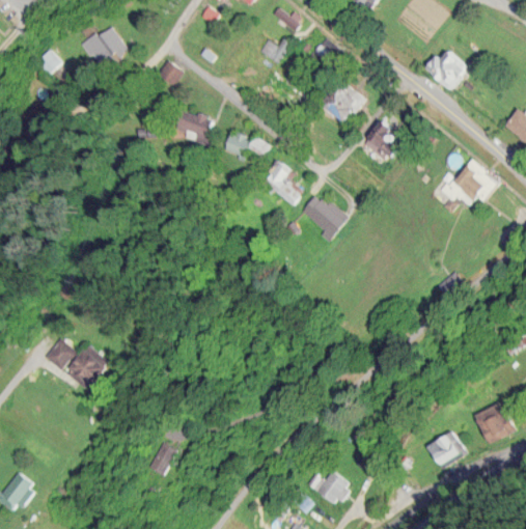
[(68,44),(113,30),(125,68),(98,82),(68,44)]
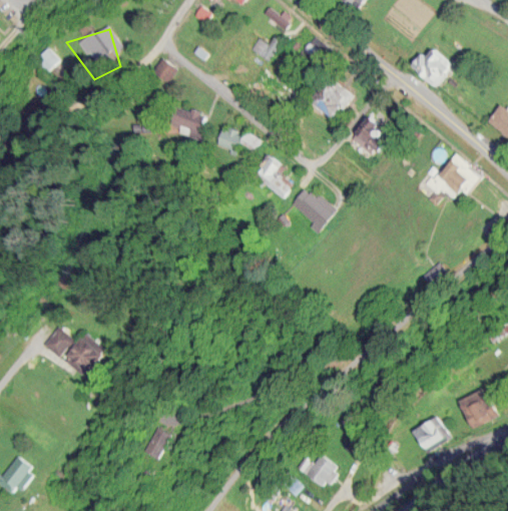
[(454,66),(432,44),(411,65),(433,87),(454,66)]
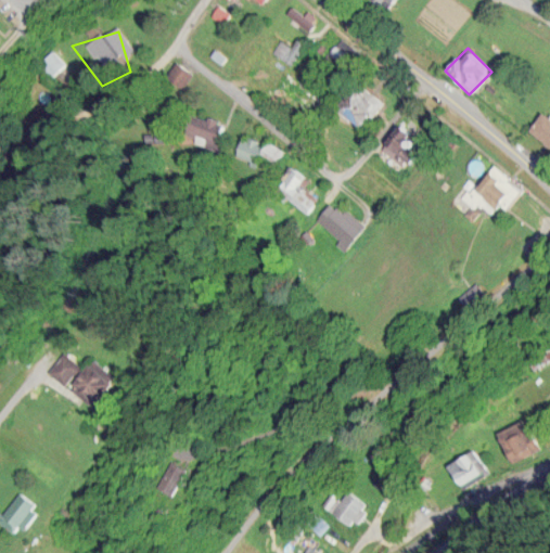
[(190,75),(176,62),(163,77),(177,89),(190,75)]
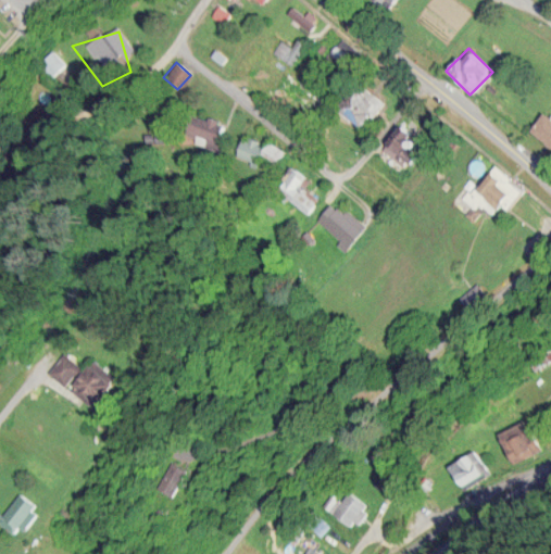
[(314,101),(285,79),(278,88),(309,110),(314,101)]
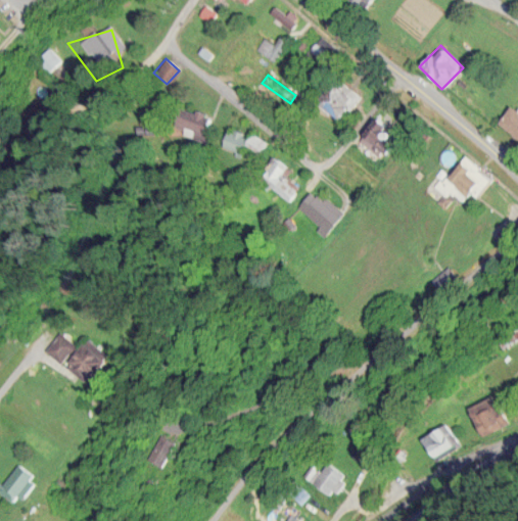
[(360,95),(335,78),(316,106),(340,124),(360,95)]
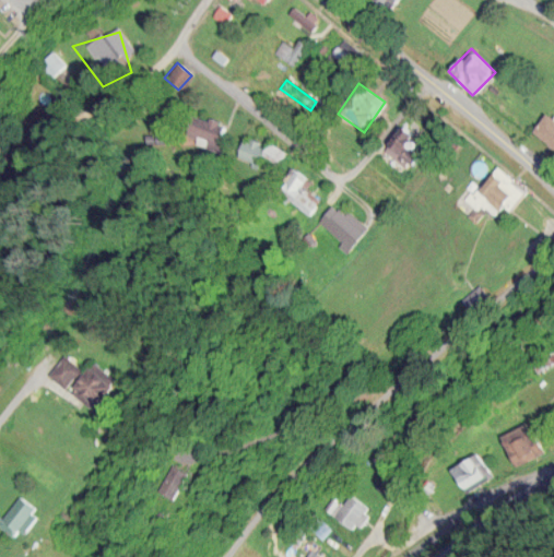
[(553,149),(553,118),(546,113),(532,132),(553,149)]
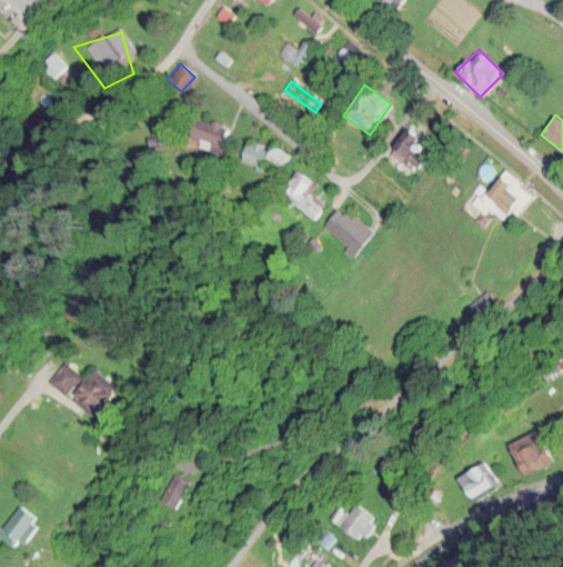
[(221,150),(229,128),(198,116),(189,138),(221,150)]
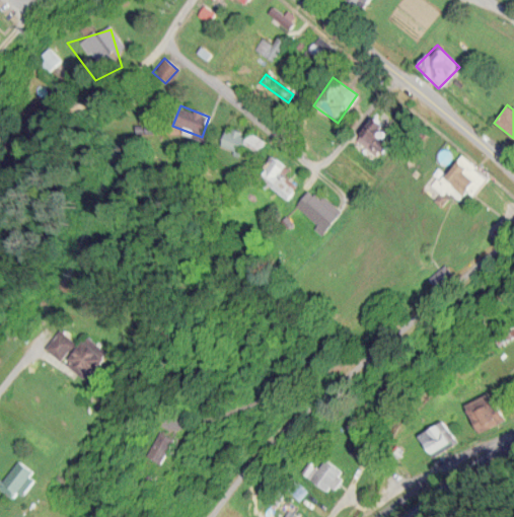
[(355,140),(378,160),(400,134),(377,115),(355,140)]
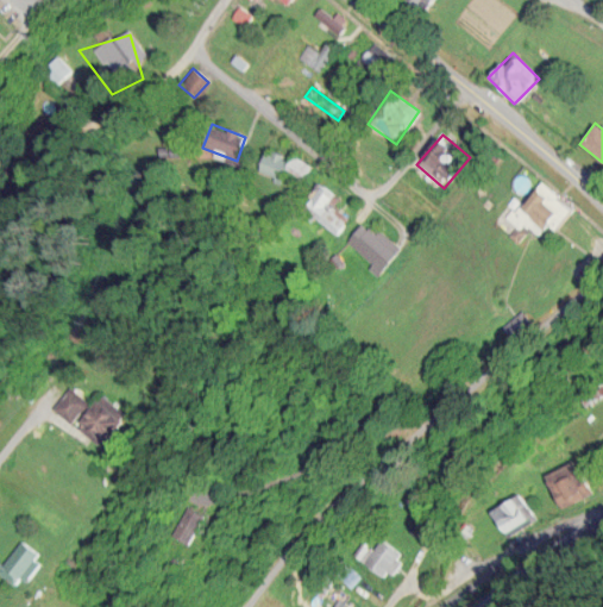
[(311,169),(270,145),(257,168),(299,191),(311,169)]
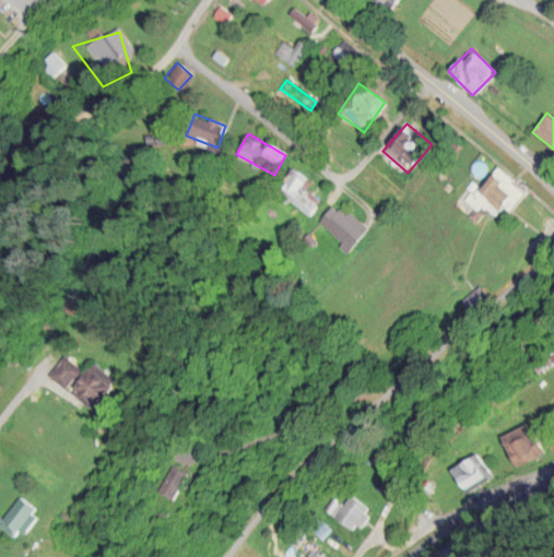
[(469,197),(491,221),(508,204),(513,209),(529,193),(503,166),(469,197)]
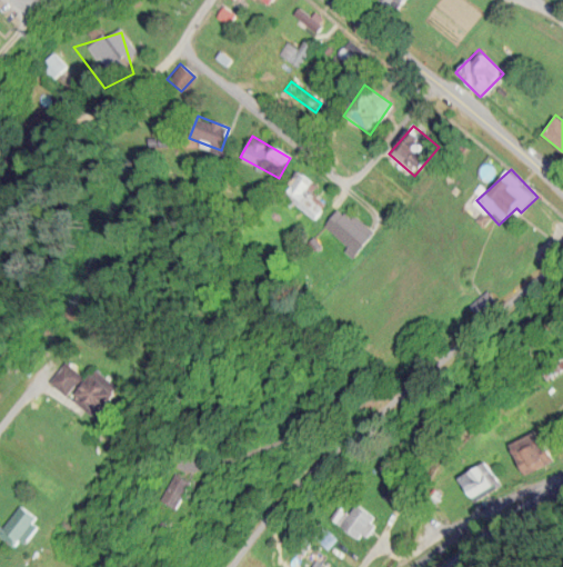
[(311,192),(317,183),(299,171),(281,197),(314,220),(327,204),(311,192)]
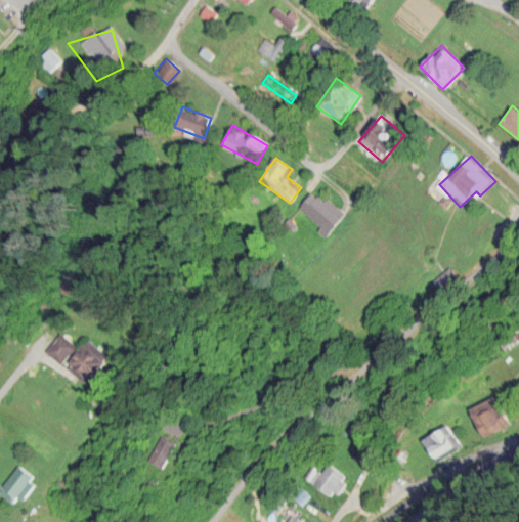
[(328,234),(345,214),(314,188),(298,209),(328,234)]
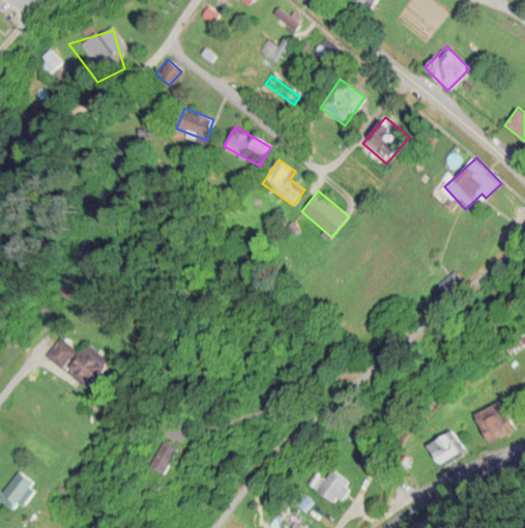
[(96,388),(120,362),(98,343),(88,354),(67,335),(50,354),(67,371),(73,365),(96,388)]
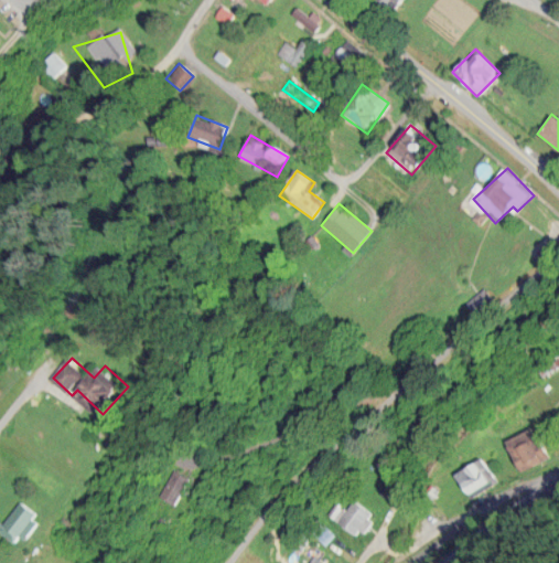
[(504,441),(514,466),(543,455),(533,428),(504,441)]
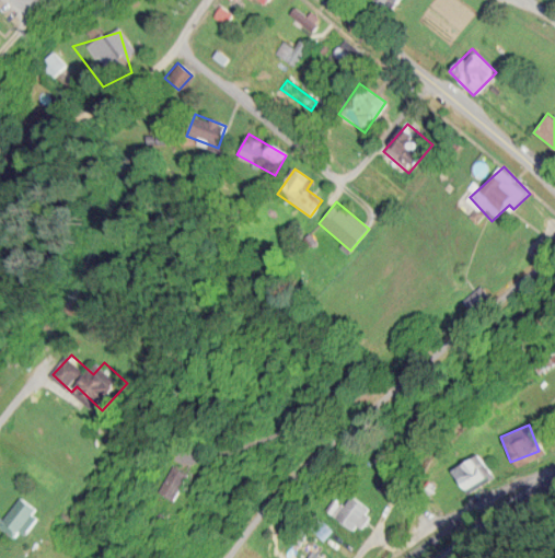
[(451,469),(464,491),(490,477),(477,454),(451,469)]
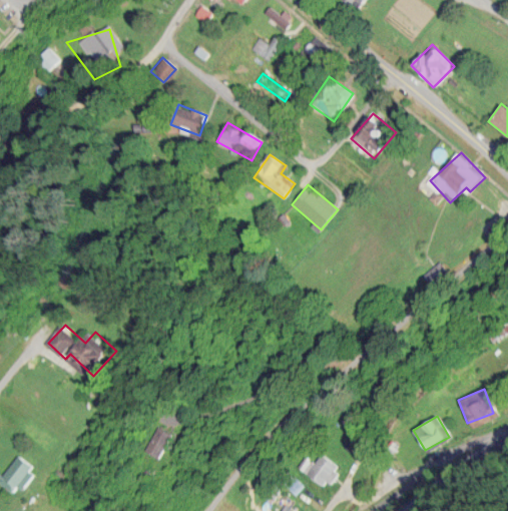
[(146,449),(162,459),(176,435),(160,425),(146,449)]
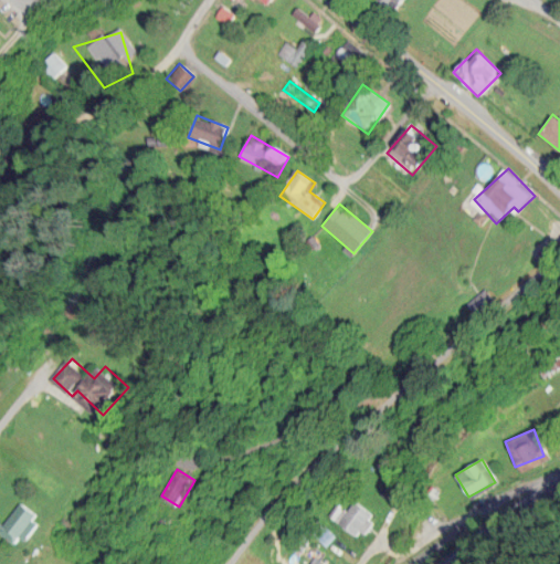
[(371,515),(354,499),(335,520),(352,535),(371,515)]
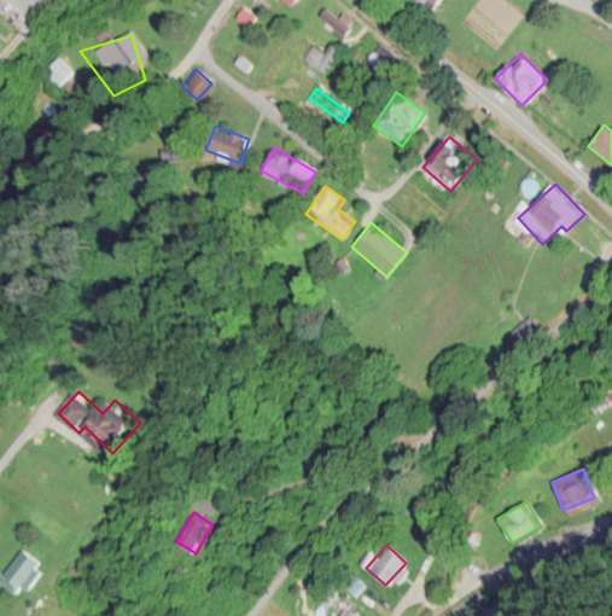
[(18,596),(24,587),(28,590),(46,564),(23,547),(0,580),(0,582),(18,596)]
